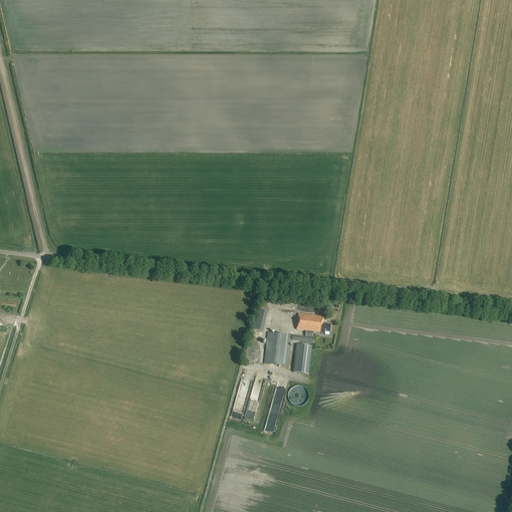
[(266,310),(256,308),(252,328),(261,330),(266,310)]
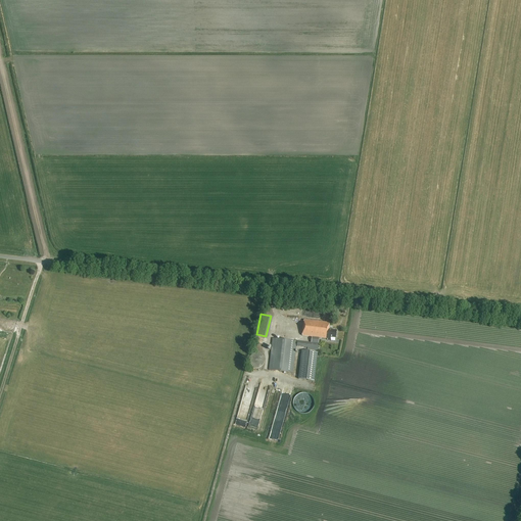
[(308,341),(295,339),(294,345),(305,346),(305,348),(315,349),(316,336),(325,337),(325,338),(329,339),(329,336),(334,337),(335,329),(326,328),(327,323),(327,321),(302,318),(300,334),(309,335),(308,341)]
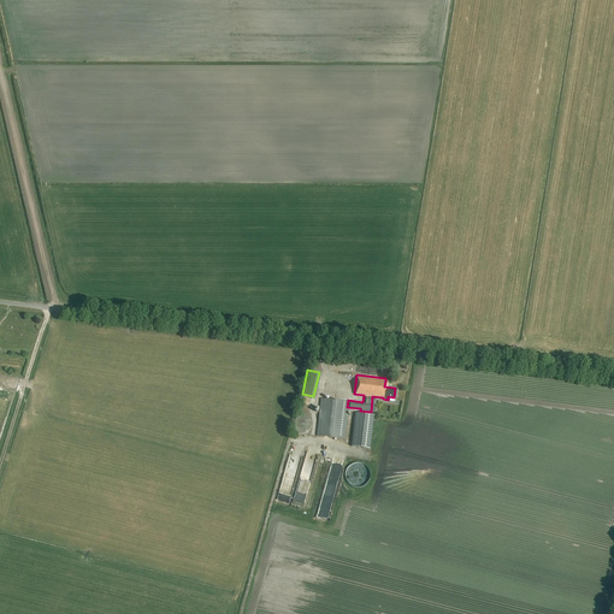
[(342,437),(347,400),(318,397),(314,435),(342,437)]
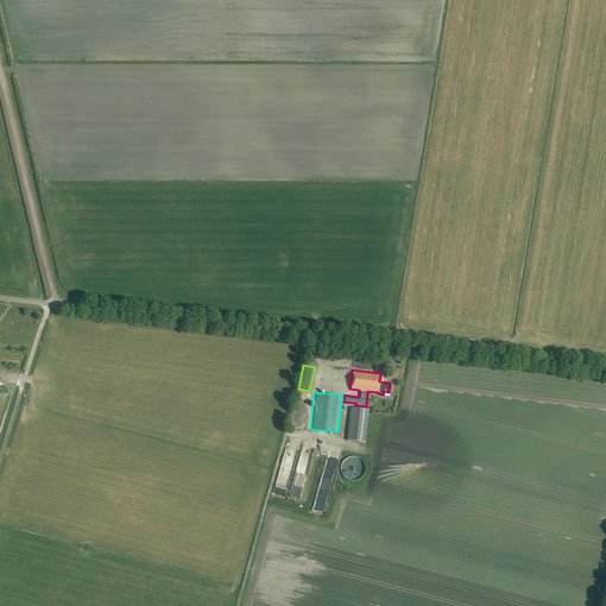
[(345,439),(363,441),(366,409),(348,406),(345,439)]
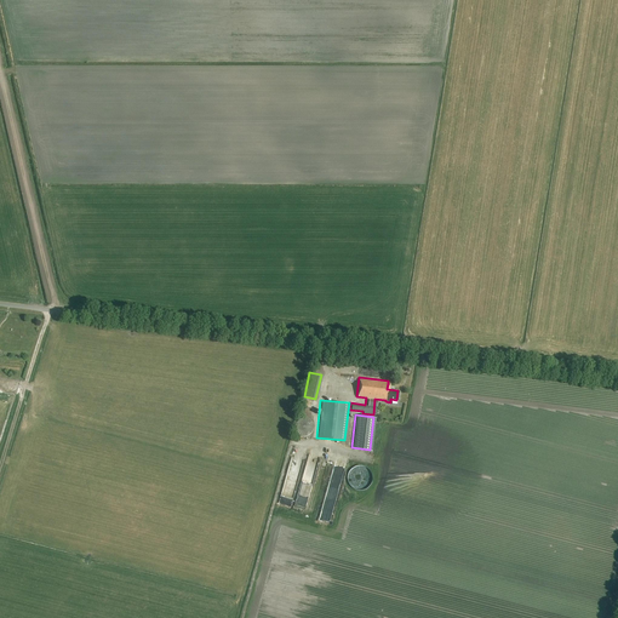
[(292,425),(292,427),(292,428),(292,429),(293,430),(293,431),(295,433),(296,433),(296,434),(297,434),(298,435),(299,435),(302,435),(303,435),(304,435),(305,434),(307,434),(307,433),(308,433),(309,431),(309,430),(310,429),(310,428),(310,427),(310,425),(310,424),(309,423),(309,422),(308,421),(307,419),(307,418),(305,418),(304,417),(303,417),(302,417),(299,417),(298,417),(297,418),(296,418),(296,419),(295,421),(293,422),(293,423),(292,424),(292,425)]
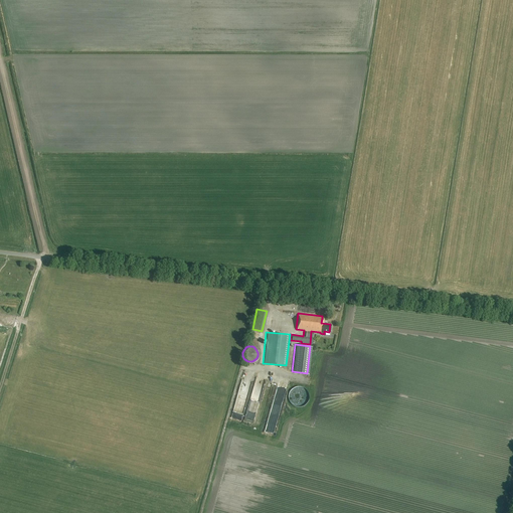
[(249,395),(243,418),(252,420),(259,397),(249,395)]
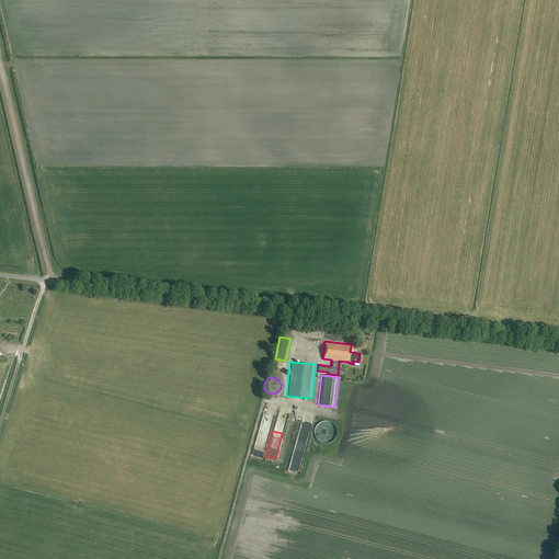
[(250,461),(259,465),(263,447),(253,444),(251,453),(252,454),(250,461)]
